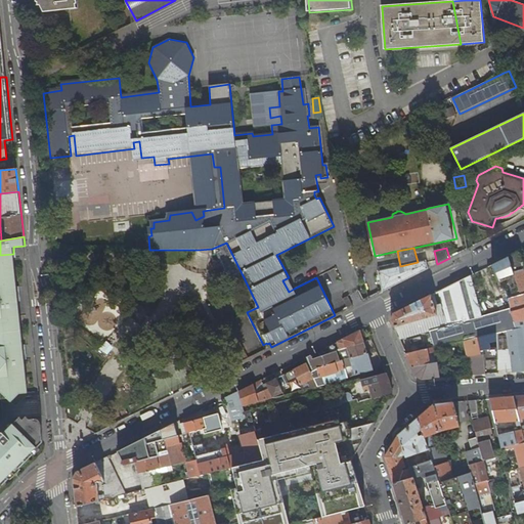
[(519,252),(493,264),(499,277),(507,275),(507,276),(515,274),(515,275),(507,278),(512,292),(509,293),(510,295),(523,291),(523,268),(523,269),(519,252)]
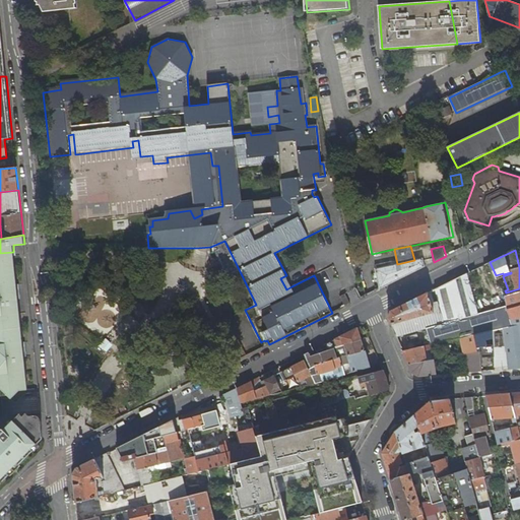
[(0,253),(0,329),(21,328),(18,298),(16,298),(15,293),(18,291),(13,252),(0,253)]
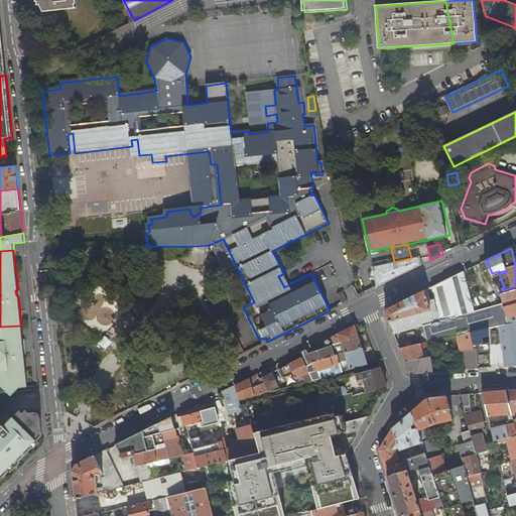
[(373,267),(377,287),(422,265),(420,256),(411,258),(394,262),(373,267)]
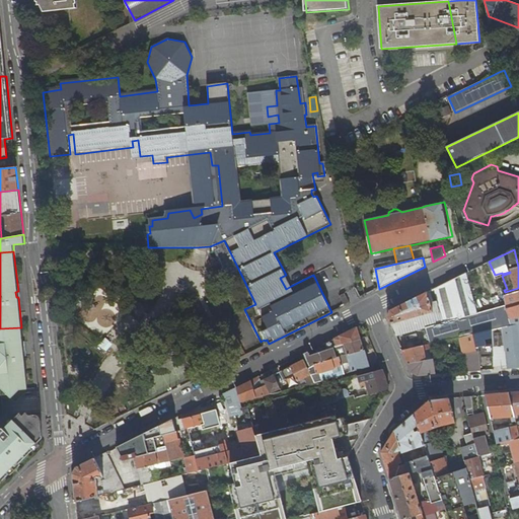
[(429,297),(428,292),(391,310),(388,317),(396,336),(426,327),(477,312),(467,273),(436,288),(437,302),(435,302),(435,306),(434,306),(432,307),(429,297)]
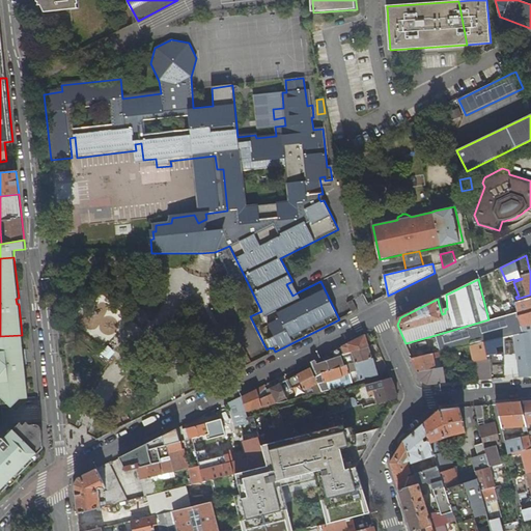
[(488,314),(496,312),(496,309),(495,307),(493,297),(487,279),(480,281),(488,314)]
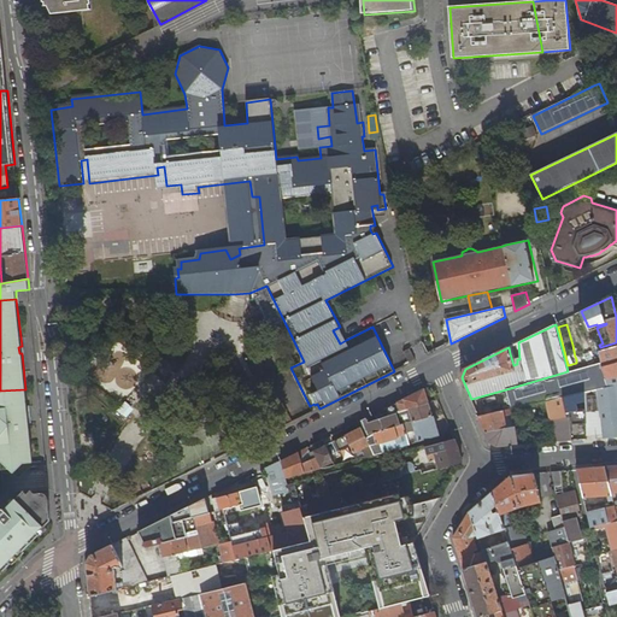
[(340,344),(346,340),(340,327),(333,330),(340,344)]
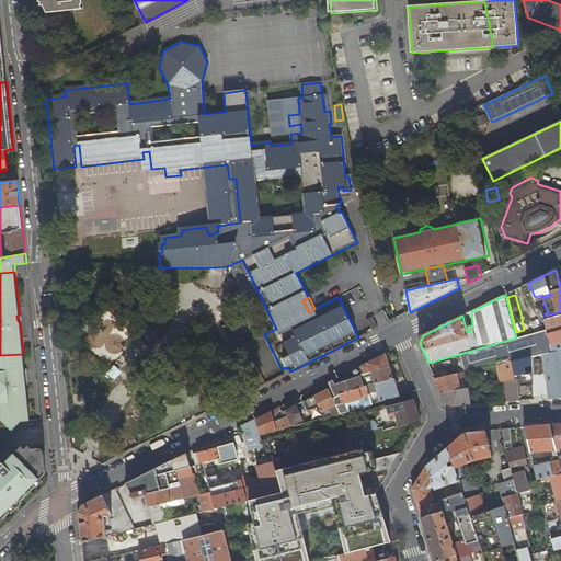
[(535,309),(528,311),(531,322),(538,320),(535,309)]
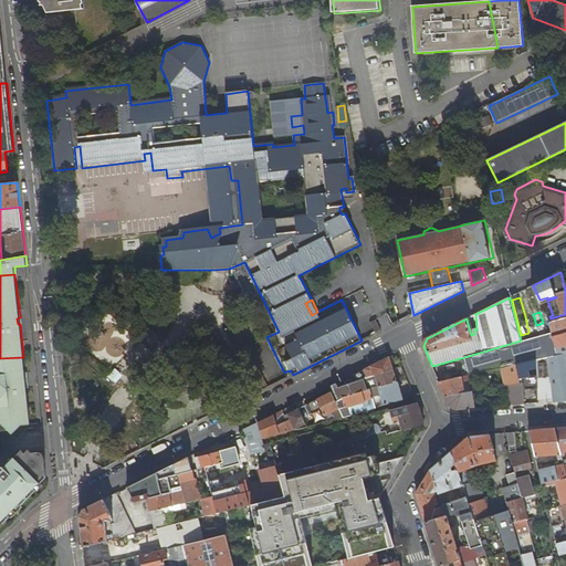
[(533,314),(525,316),(527,327),(536,325),(533,314)]
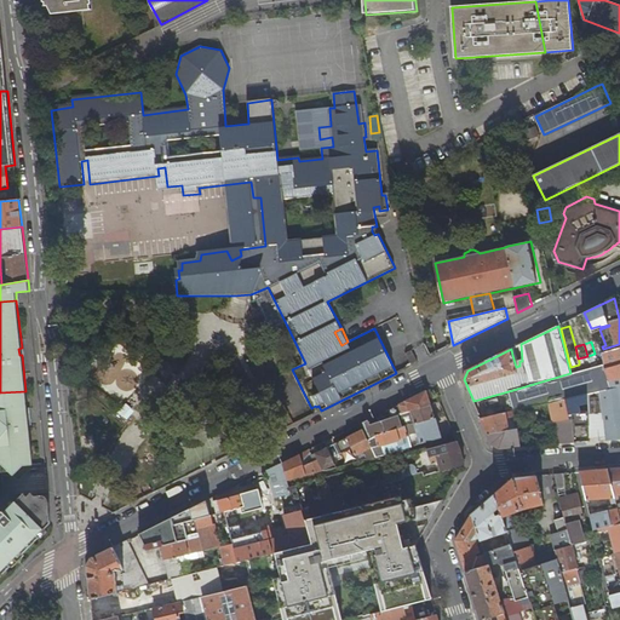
[(602,350),(604,365),(609,380),(619,377),(619,344),(603,349),(602,350)]
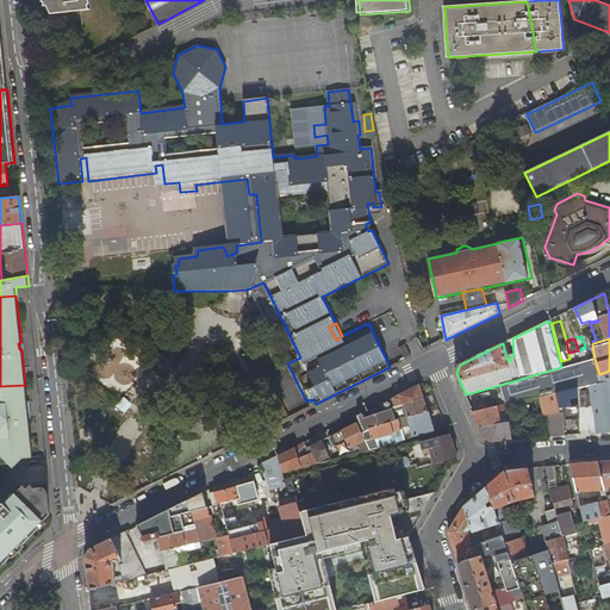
[(399,348),(405,360),(411,356),(405,346),(399,348)]
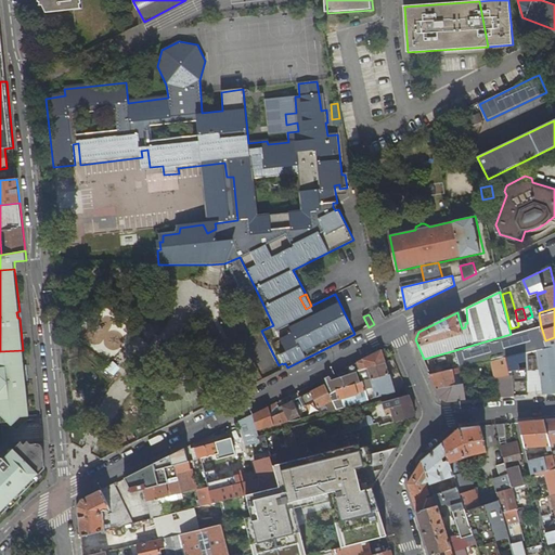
[(455,350),(461,366),(507,357),(527,352),(554,346),(554,337),(545,340),(541,326),(511,334),(455,350)]
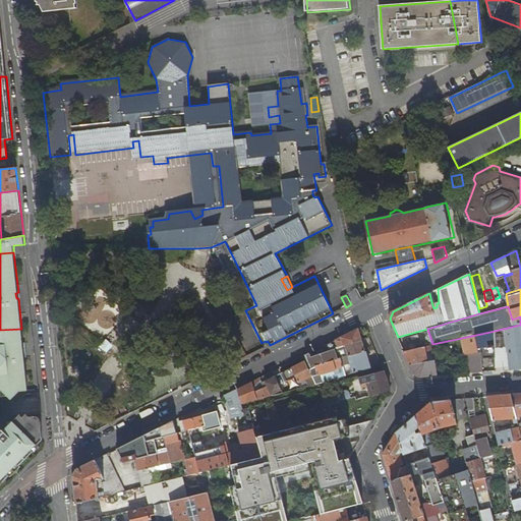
[(520,325),(495,331),(496,340),(497,367),(510,366),(510,368),(520,367),(520,325)]
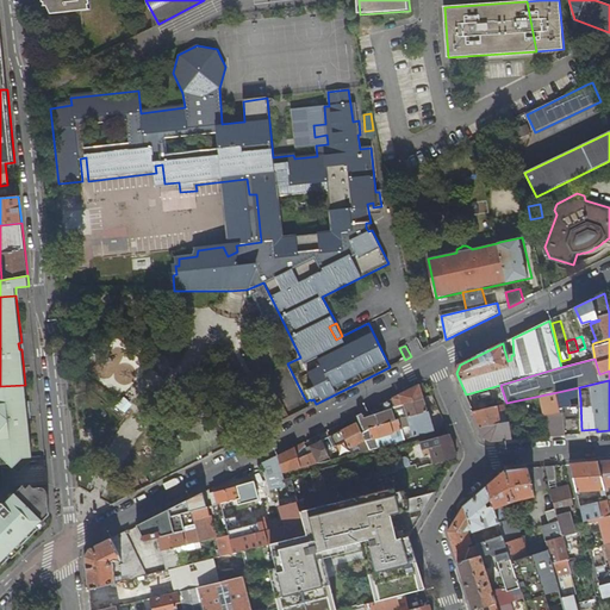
[(404,393),(363,412),(366,417),(405,405),(405,404),(424,398),(421,384),(404,393)]
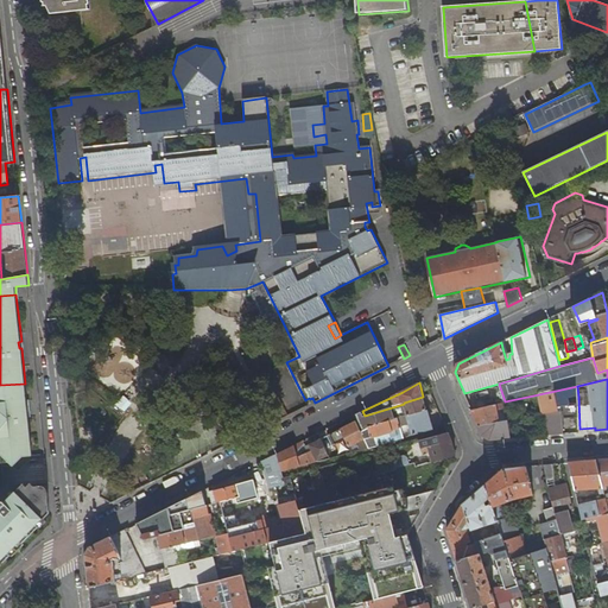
[(25,384),(0,385),(0,412),(25,410),(25,409),(27,409),(25,384)]
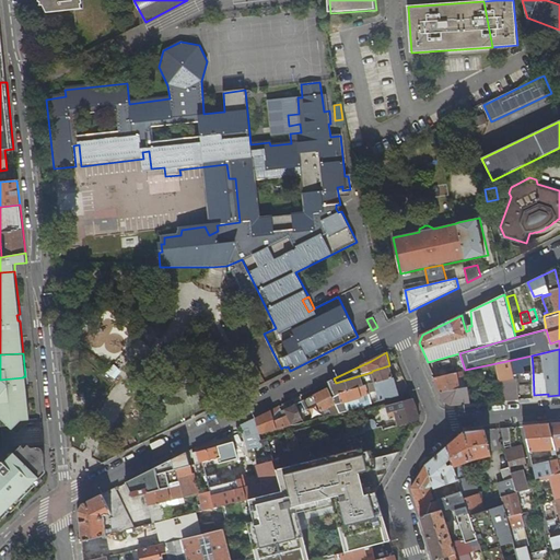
[(465,370),(434,377),(441,392),(461,388),(458,376),(473,373),(474,380),(499,374),(500,381),(501,381),(502,381),(515,378),(514,374),(512,360),(465,370)]
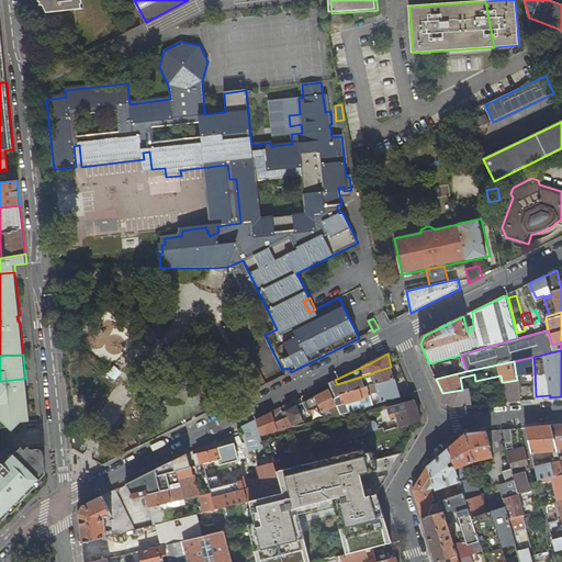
[(335,380),(332,382),(336,392),(338,396),(341,394),(364,388),(363,381),(375,377),(378,383),(395,378),(391,367),(373,372),(373,373),(337,384),(335,380)]
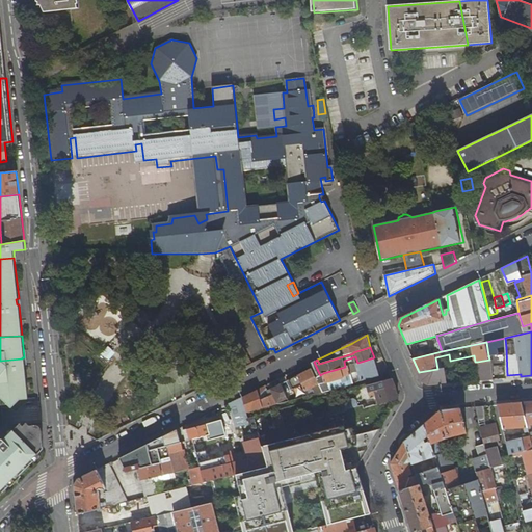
[(500,353),(488,355),(489,360),(493,360),(495,376),(507,375),(506,347),(499,347),(500,353)]
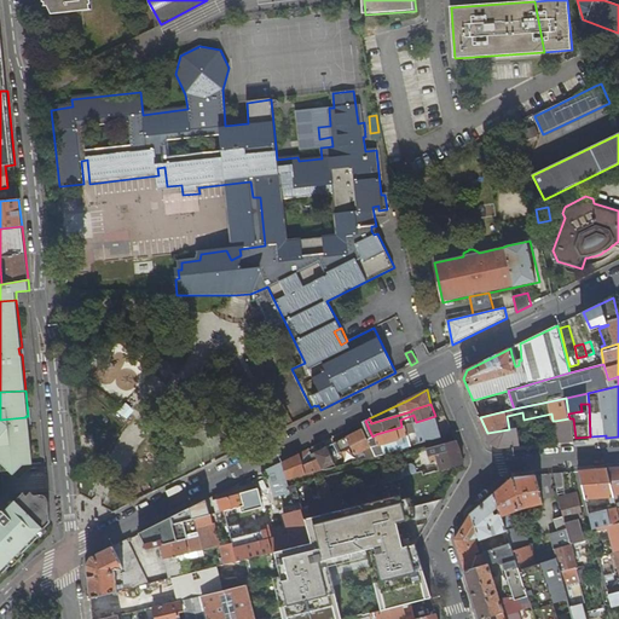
[(441,437),(435,416),(416,422),(418,431),(422,443),(432,439),(441,437)]
